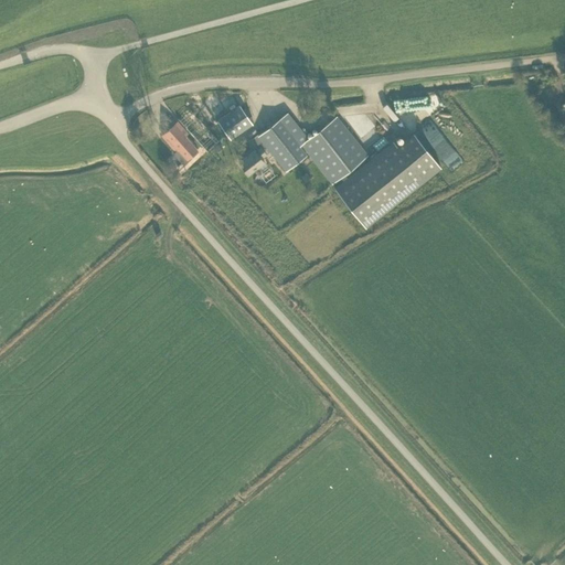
[(415,108),(416,114),(434,112),(433,104),(428,104),(427,97),(407,99),(408,109),(415,108)]
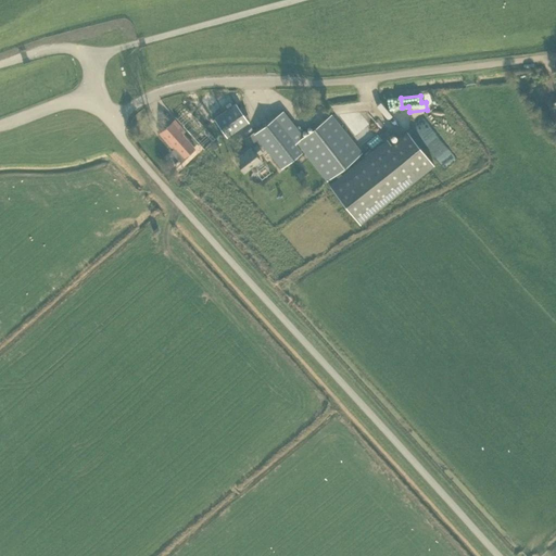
[(225,136),(237,128),(247,122),(235,103),(213,118),(225,136)]
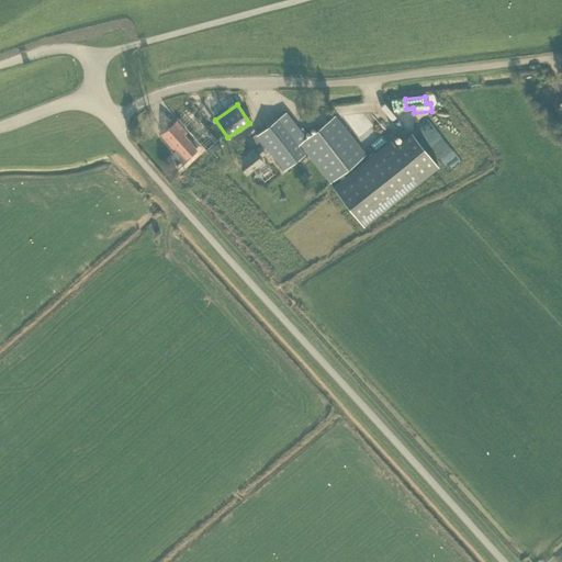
[(283,170),(287,168),(304,154),(300,148),(302,147),(329,182),(364,155),(334,116),(306,138),(287,112),(256,135),(256,134),(248,138),(256,148),(254,150),(253,149),(237,161),(246,173),(261,161),(259,157),(263,154),(267,150),(283,170)]
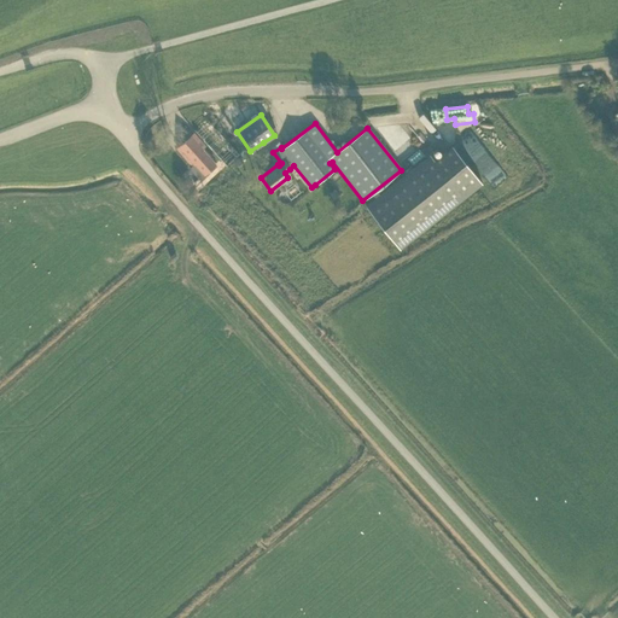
[(198,179),(215,164),(202,150),(204,147),(193,134),(176,149),(191,167),(188,168),(198,179)]
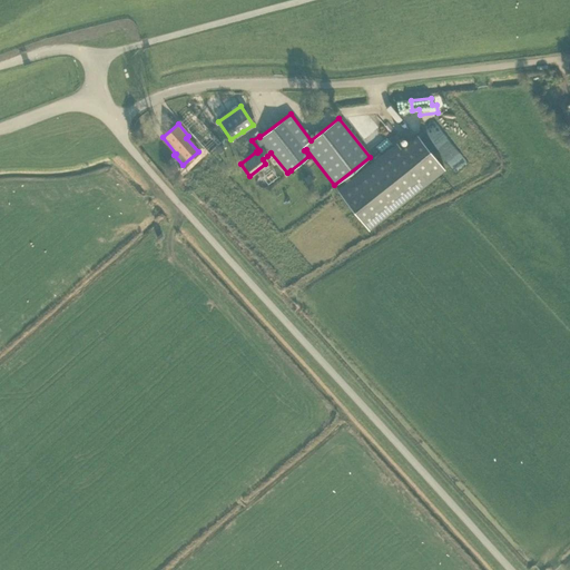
[(444,169),(416,134),(400,146),(395,140),(336,188),(369,229),(444,169)]
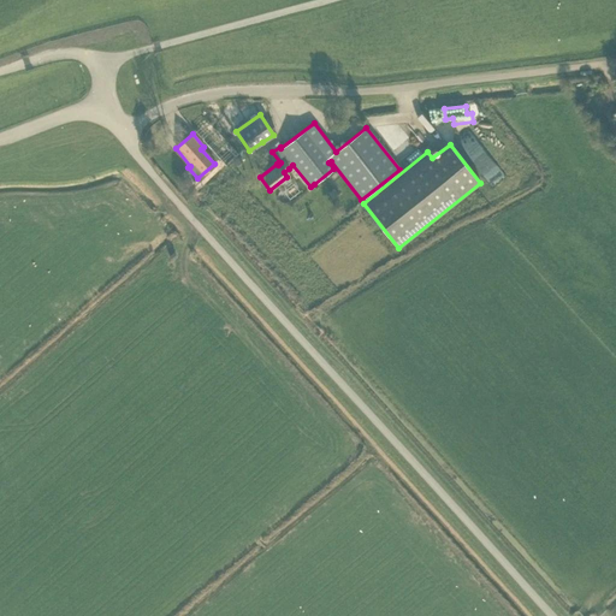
[(501,164),(485,177),(493,188),(510,173),(501,164)]
